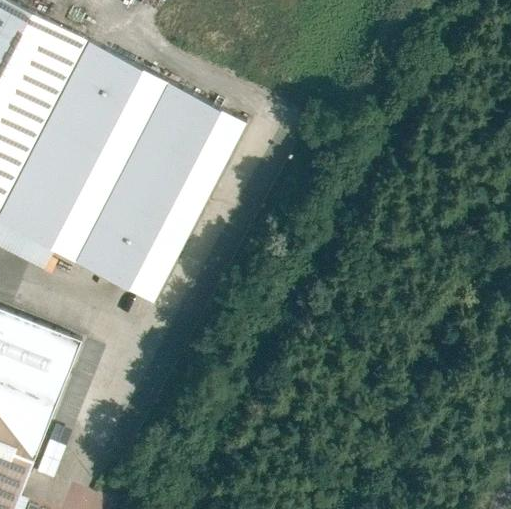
[(0,210),(87,41),(6,0),(0,0),(0,210)]
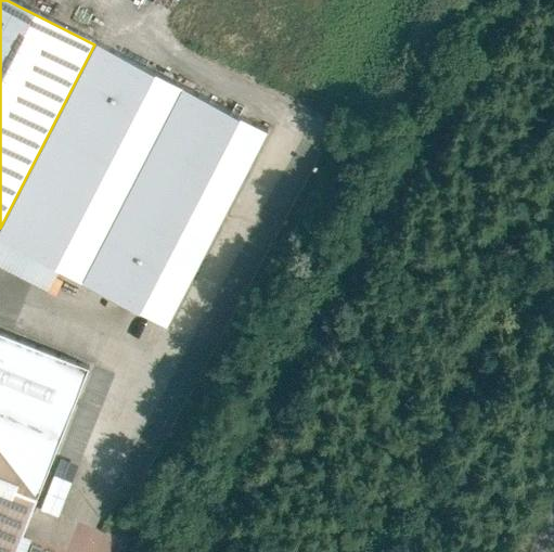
[(268,133),(94,45),(0,228),(0,241),(60,271),(168,326),(268,133)]
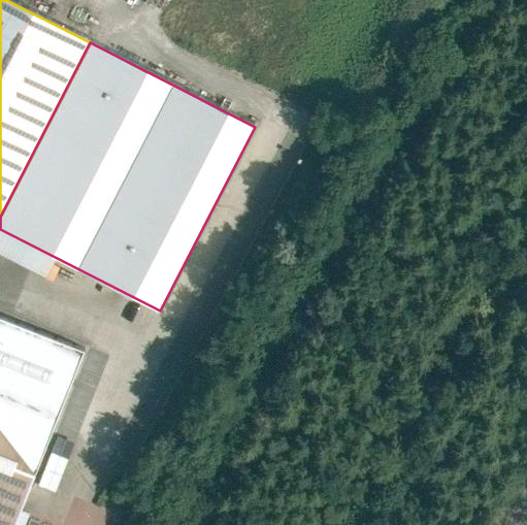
[(57,258),(0,229),(0,257),(45,281),(57,258)]
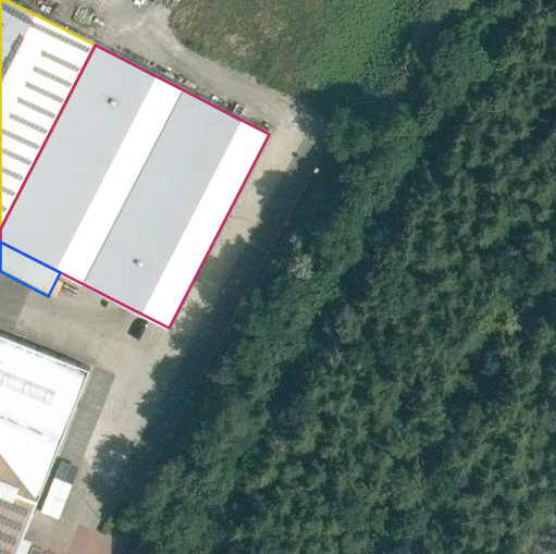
[(16,553),(90,372),(0,334),(0,553),(16,553)]
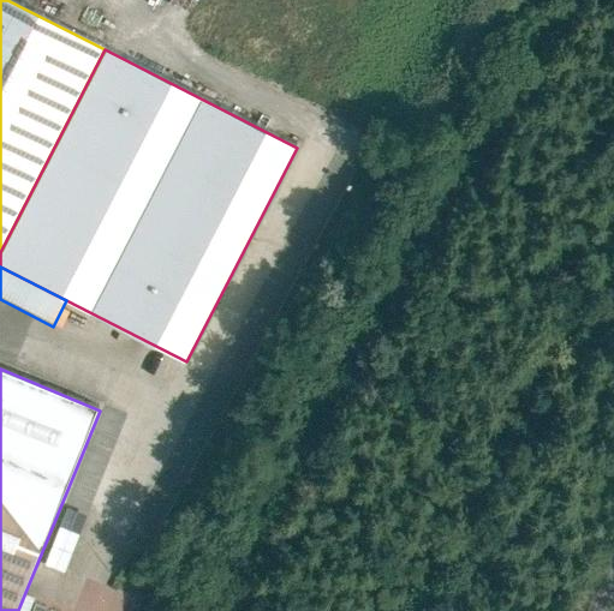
[(79,538),(59,531),(45,569),(64,576),(79,538)]
